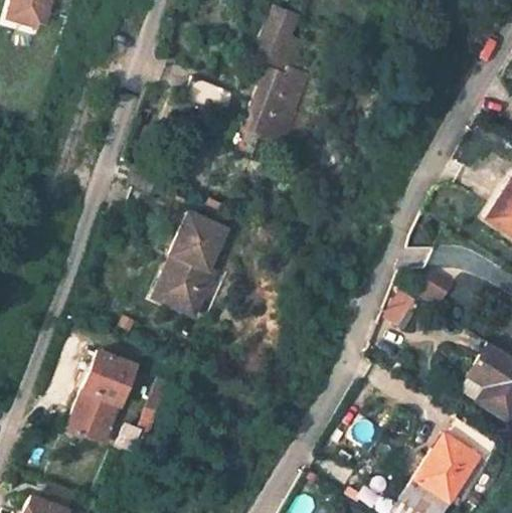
[(23,0),(16,0),(11,17),(43,26),(44,20),(20,13),(23,0)]
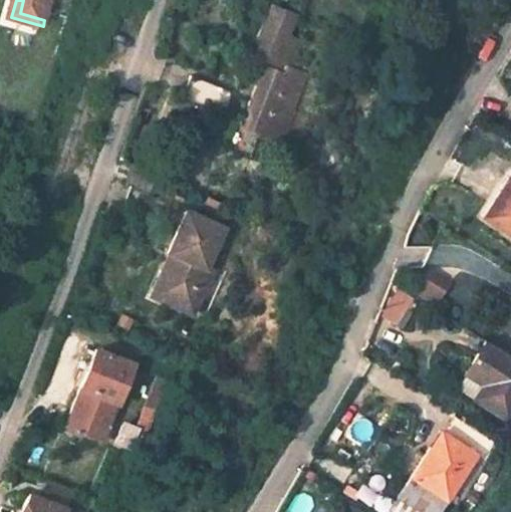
[(54,0),(23,0),(20,13),(44,20),(49,21),(54,0)]
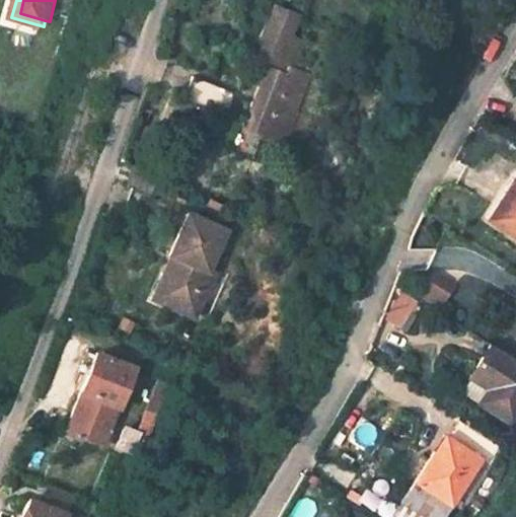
[(185,105),(245,127),(269,138),(286,145),(309,83),(313,73),(297,67),(306,42),(292,35),(298,18),(271,7),(258,41),(266,44),(260,60),(282,68),(280,72),(271,68),(268,76),(258,100),(195,77),(185,105)]
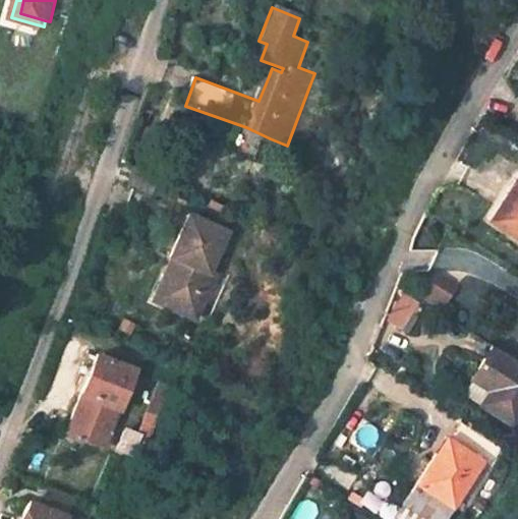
[(517,181),(493,221),(517,237),(517,181)]
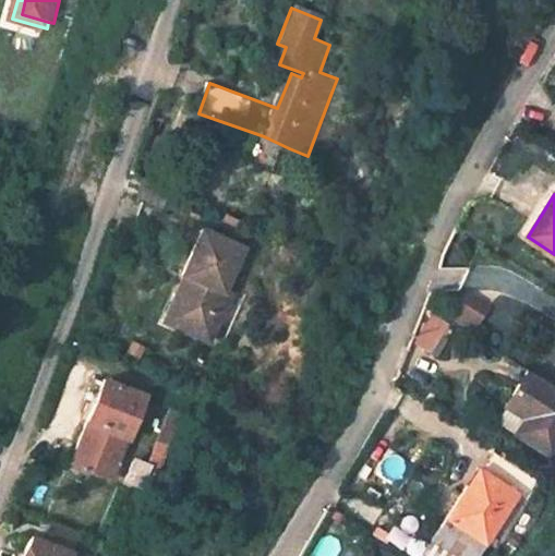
[(243,249),(197,230),(179,278),(186,281),(168,327),(208,343),(228,294),(225,294),(243,249)]
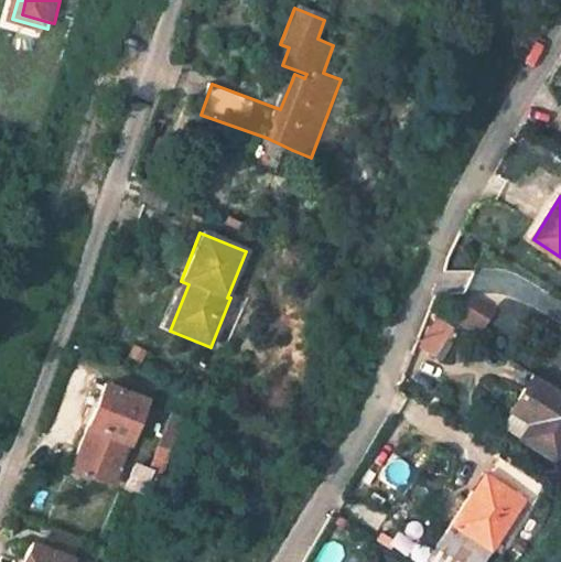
[(189,284),(181,281),(162,327),(170,331),(189,284)]
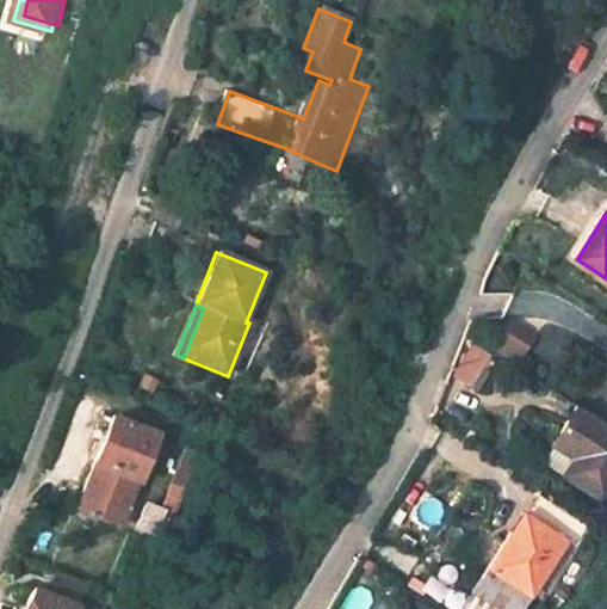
[(533,340),(507,324),(491,349),(519,364),(533,340)]
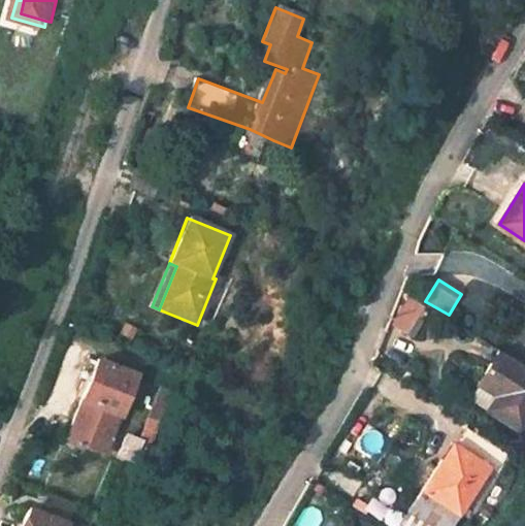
[(409,299),(393,326),(408,336),(425,309),(409,299)]
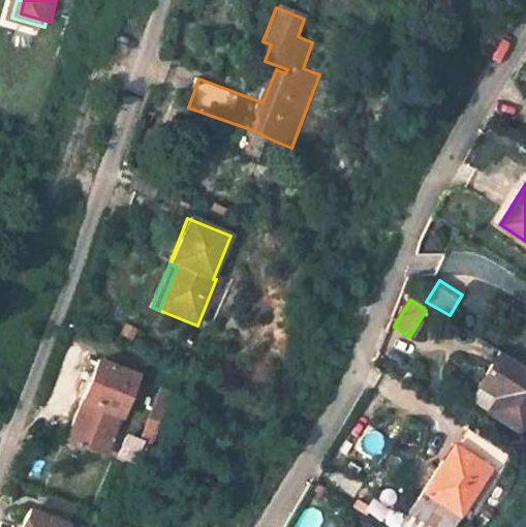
[(525,367),(502,352),(487,378),(505,389),(499,398),(490,411),(525,434),(525,367)]
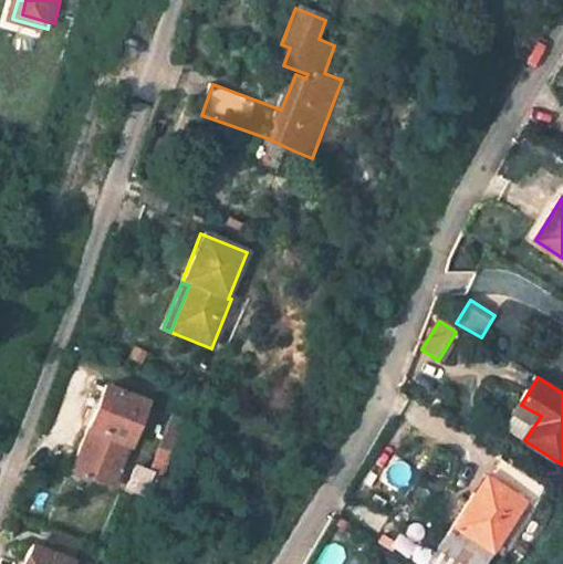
[(96,380),(86,407),(97,411),(107,385),(96,380)]
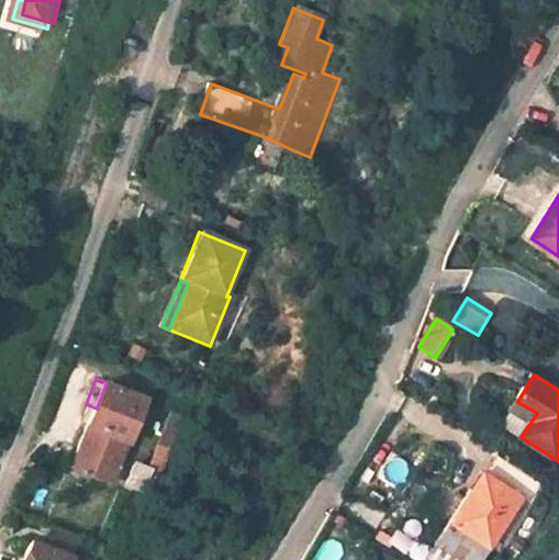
[(97,409),(75,466),(116,482),(147,399),(107,382),(97,409)]
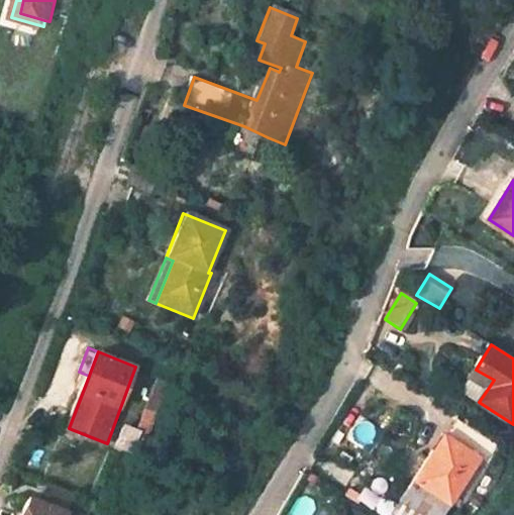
[(476,370),(471,378),(488,389),(494,380),(476,370)]
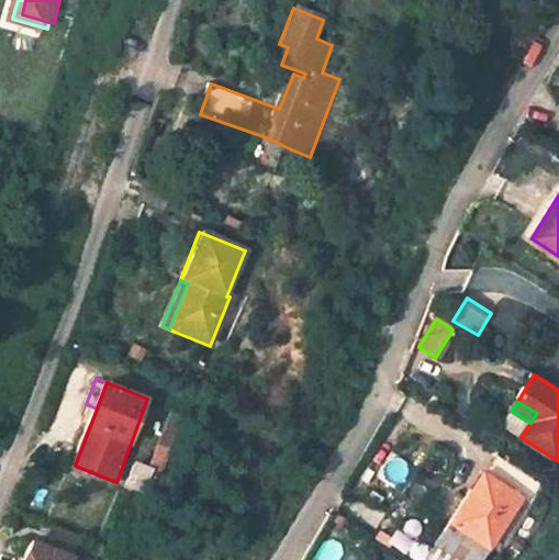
[(455,525),(439,548),(458,559),(484,559),(537,481),(499,457),(488,476),(483,473),(451,523),(455,525)]
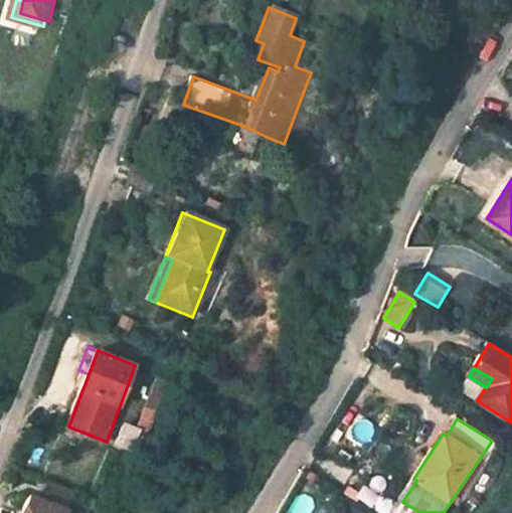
[(126,423),(117,447),(135,453),(144,430),(126,423)]
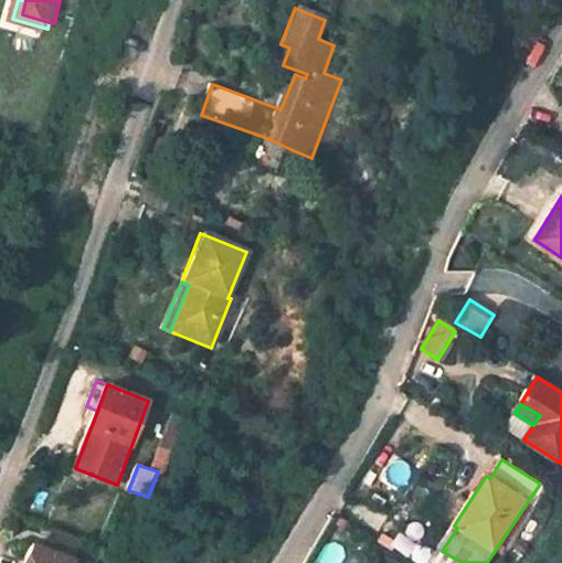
[(52,552),(27,543),(19,562),(81,562),(74,560),(81,542),(59,534),(52,552)]
